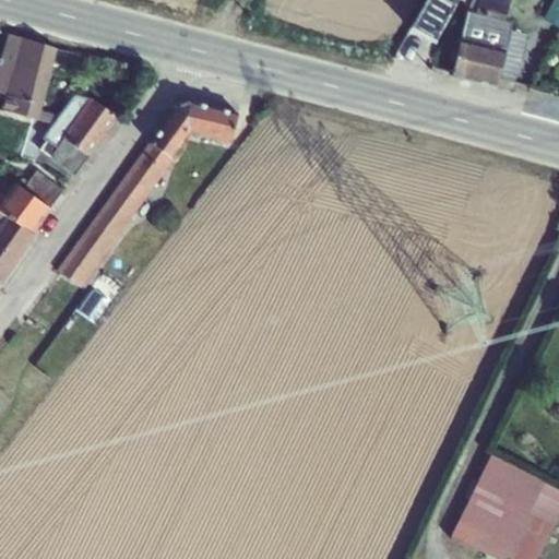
[(424,0),(408,31),(432,44),(454,4),(456,0),(424,0)]
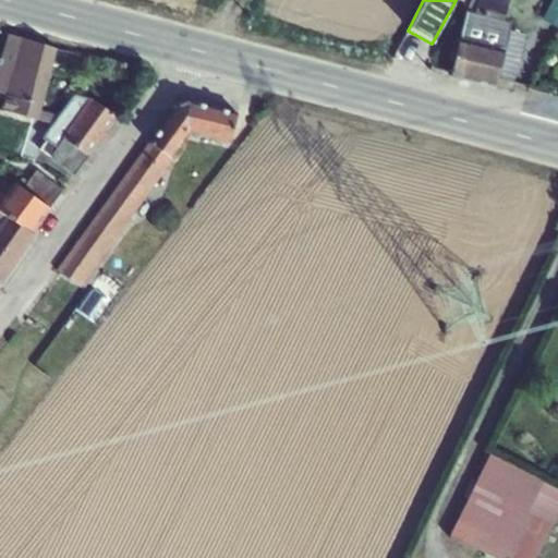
[(466,0),(458,37),(449,75),(495,87),(497,79),(516,83),(528,35),(508,31),(510,23),(502,21),(507,0),(466,0)]
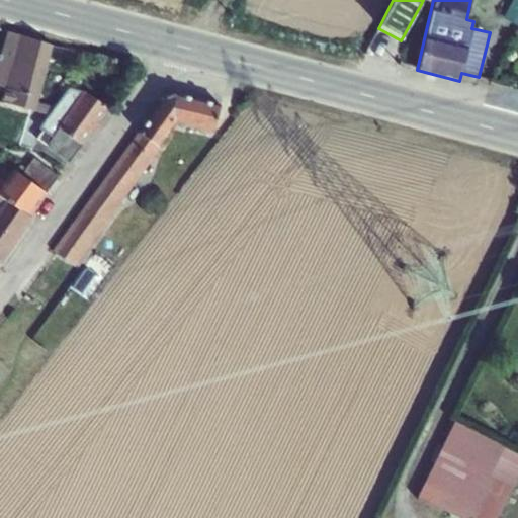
[(6,32),(0,53),(0,91),(2,92),(0,100),(0,102),(34,111),(48,114),(54,107),(36,103),(52,46),(6,32)]
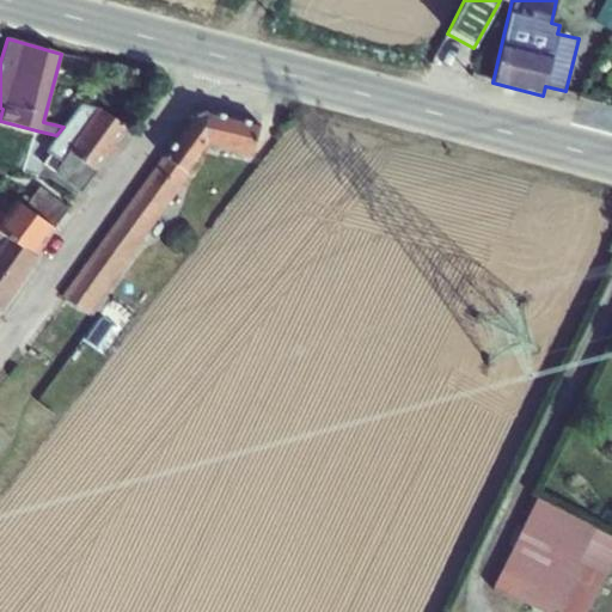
[(48,154),(42,166),(79,194),(95,172),(127,129),(97,108),(97,109),(80,103),(63,127),(56,135),(44,151),(48,154)]
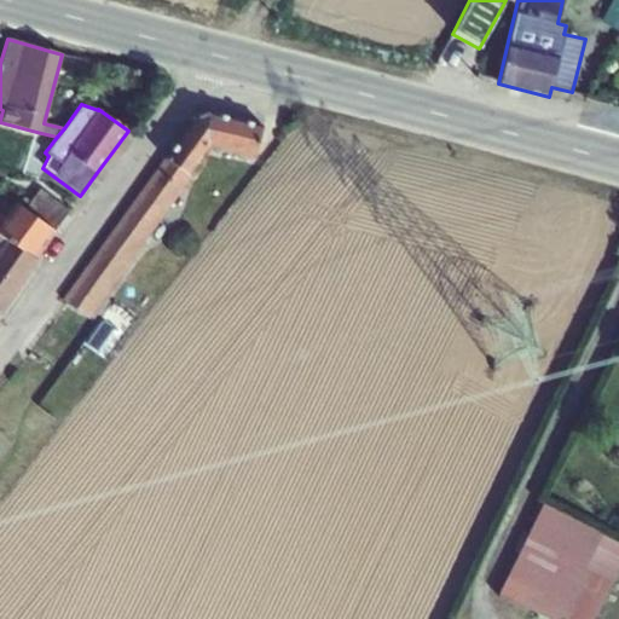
[(166,161),(187,177),(208,149),(253,160),(262,125),(208,111),(200,113),(166,161)]
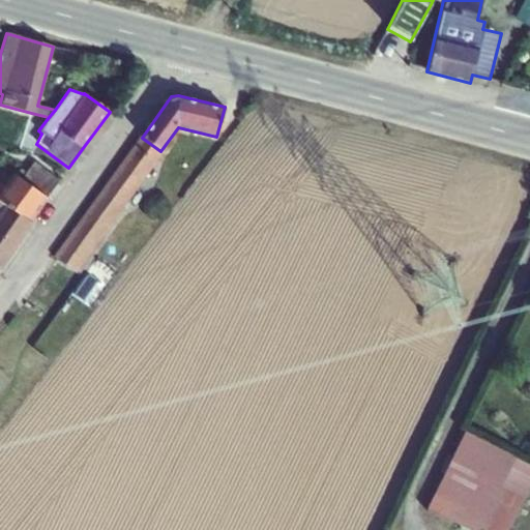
[(160,151),(142,138),(139,137),(53,256),(75,272),(163,152),(160,151)]
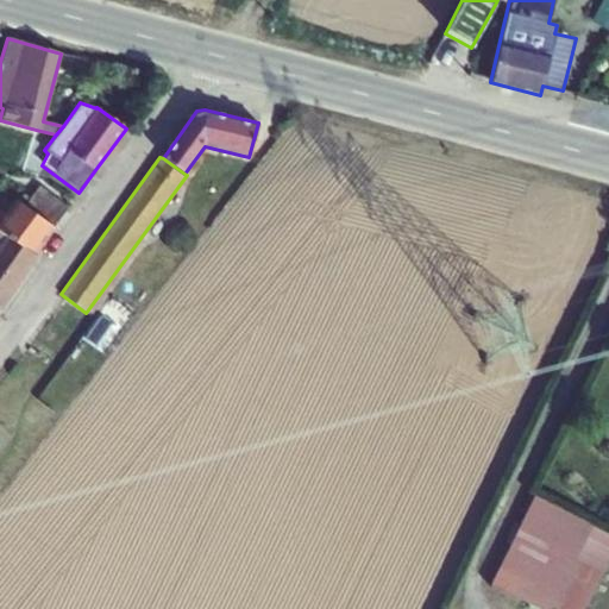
[(0,232),(4,236),(20,248),(23,245),(36,256),(33,253),(52,227),(67,208),(37,186),(23,206),(13,199),(0,189),(0,232)]
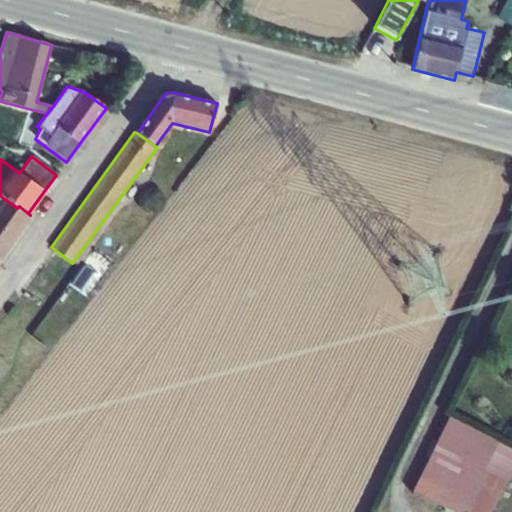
[(0,256),(30,215),(19,206),(17,208),(3,198),(0,195),(0,256)]
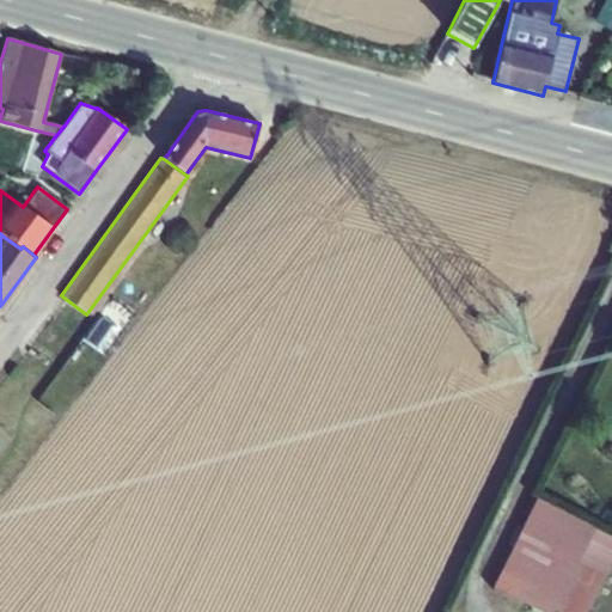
[(611,534),(534,497),(491,588),(542,611),(586,611),(611,563),(611,534)]
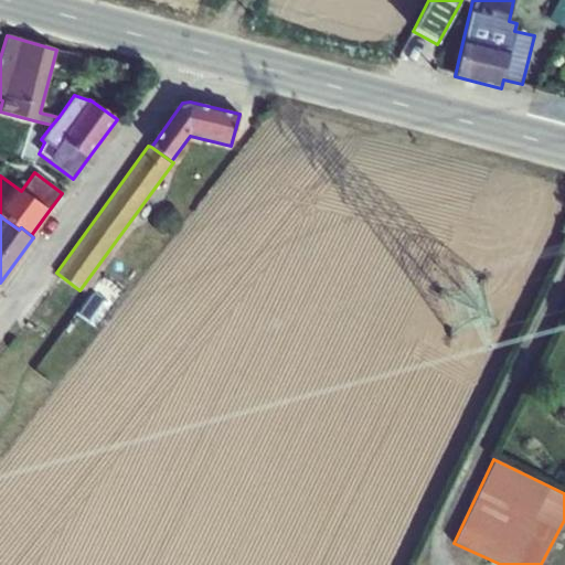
All buildings are outlined.
